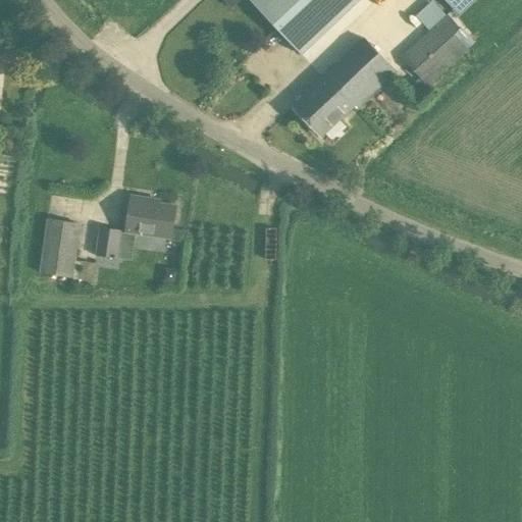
[(251,0),(304,54),(361,0),(448,0),(462,14),(476,0),(251,0)]
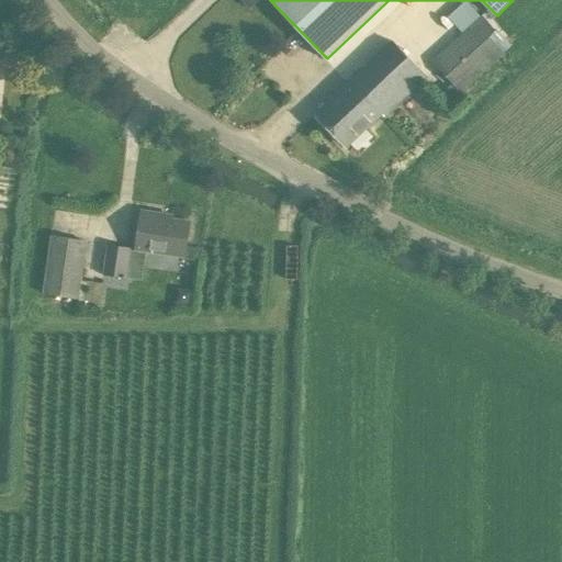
[(482,15),(431,60),(460,93),(510,47),(482,15)]
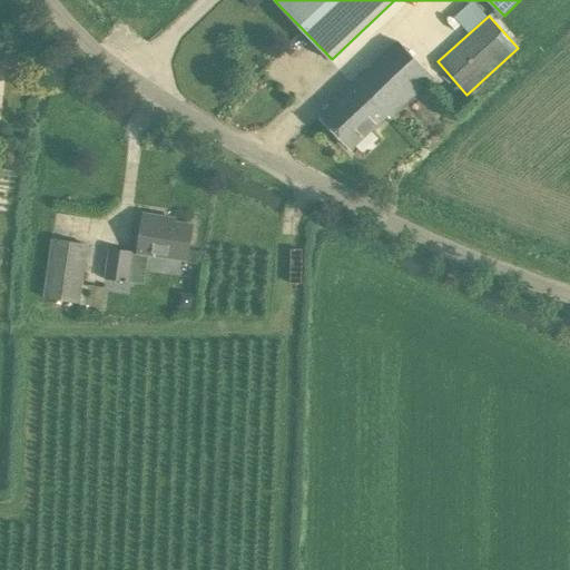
[(392,118),(434,78),(400,41),(323,116),(354,148),(390,115),(392,118)]
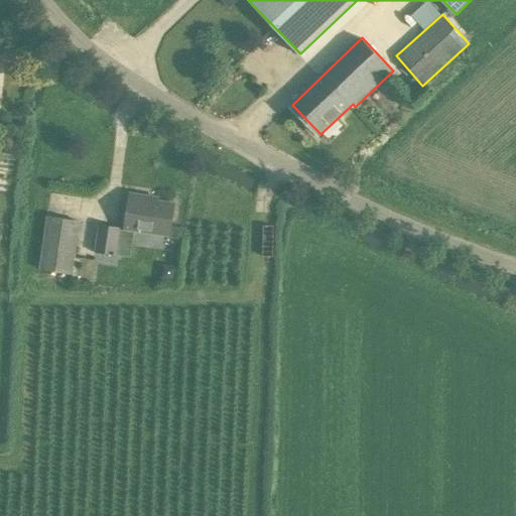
[(170,236),(174,205),(149,201),(149,198),(131,195),(125,229),(101,225),(96,252),(116,255),(120,236),(134,237),(135,231),(170,236)]
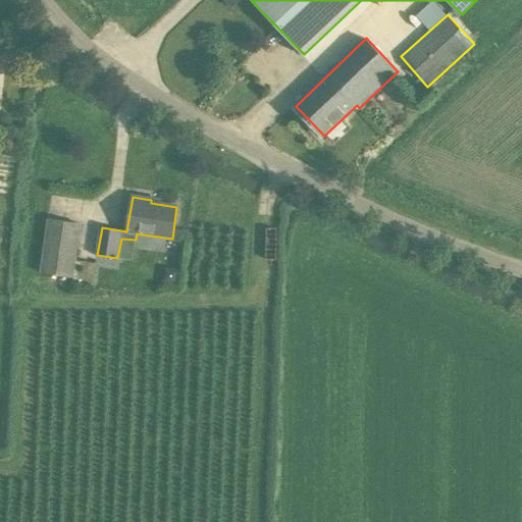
[(73,276),(81,224),(49,219),(42,272),(73,276)]
